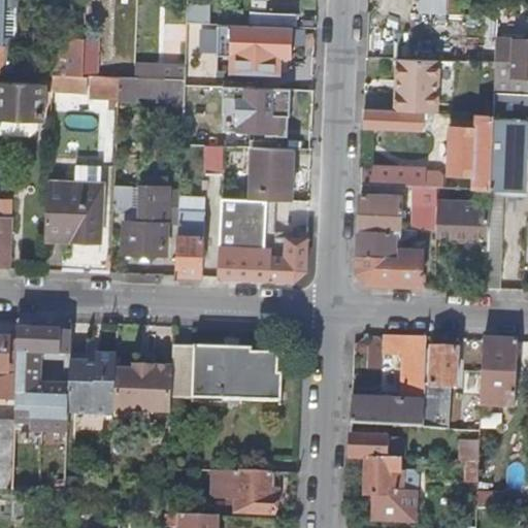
[(0,0),(0,71),(1,72),(5,72),(14,72),(18,0),(0,0)]
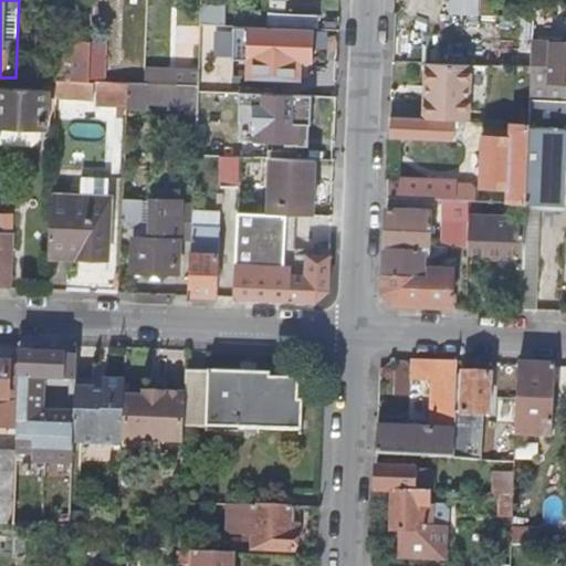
[(479,0),(479,16),(492,17),(492,0),(479,0)]
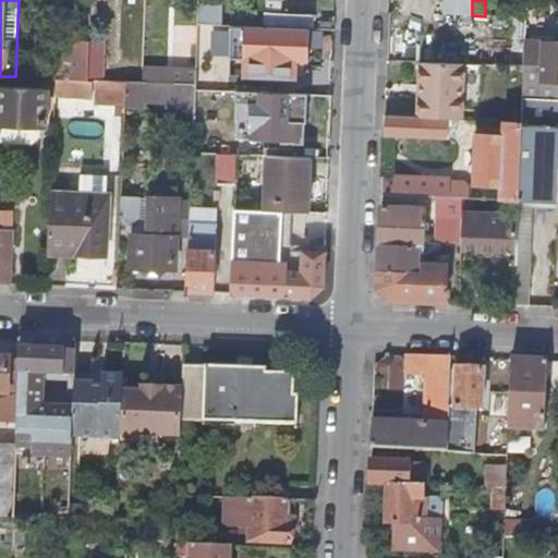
[(217,75),(219,25),(198,24),(197,38),(202,38),(199,75),(217,75)]
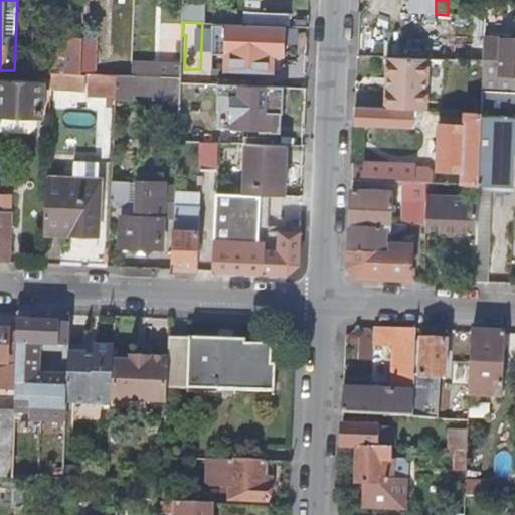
[(181,65),(181,77),(180,82),(200,83),(200,69),(184,69),(186,35),(182,35),(181,65)]
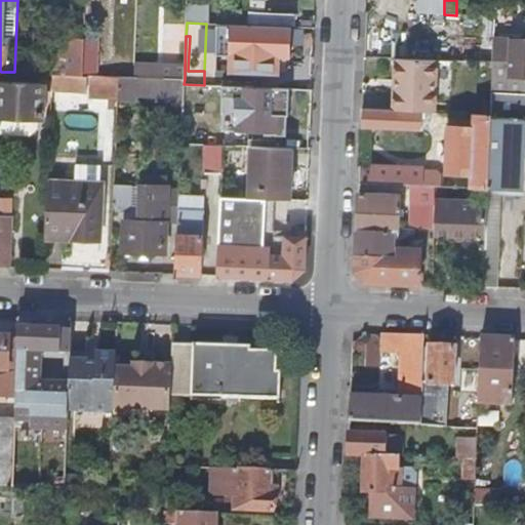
[(524,93),(524,38),(493,37),(492,63),(491,92),(524,93)]
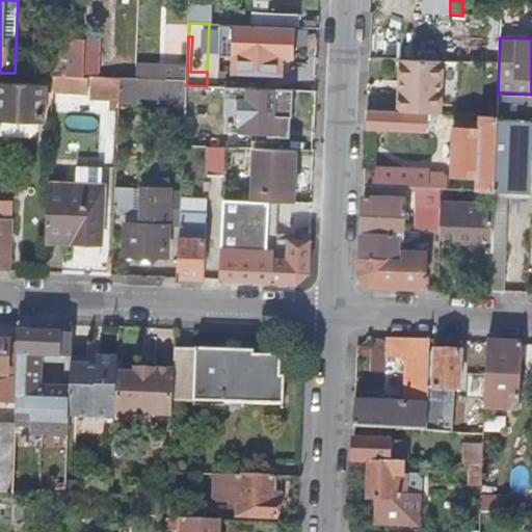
[(84,55),(85,41),(70,40),(70,49),(53,48),(52,75),(53,75),(83,76),(83,74),(84,55)]
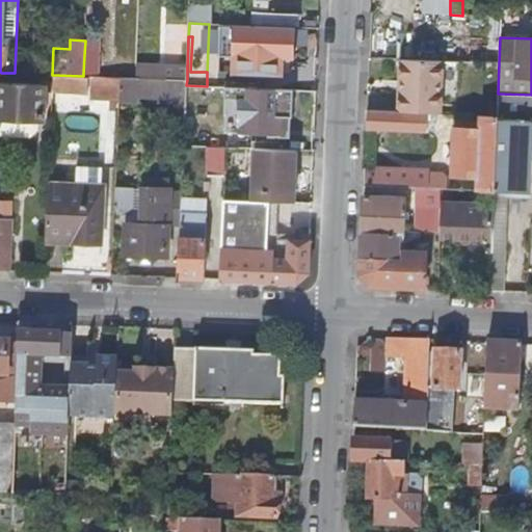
[(99,42),(85,41),(84,55),(99,56),(99,42)]
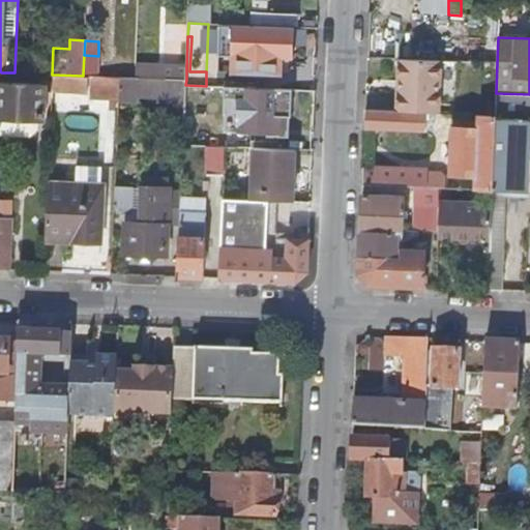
[(84,55),(83,74),(97,74),(98,56),(84,55)]
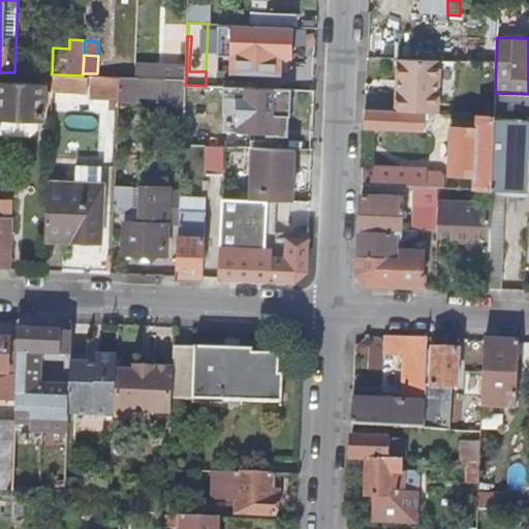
[(440,61),(399,59),(397,111),(432,113),(438,113),(439,92),(440,61)]
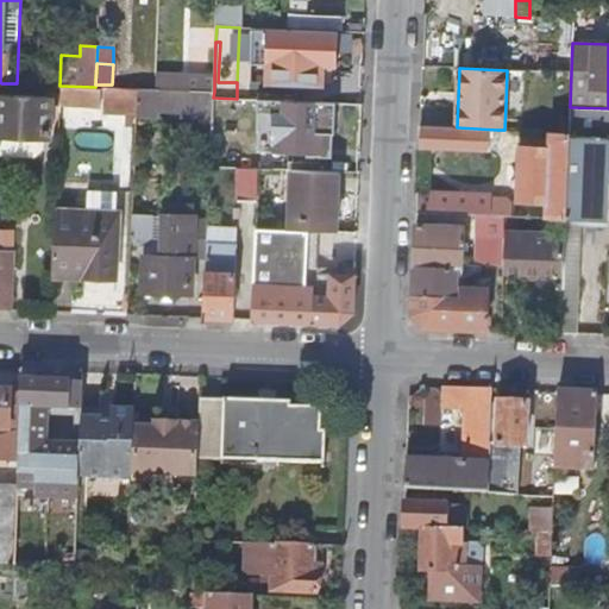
[(155,89),(214,92),(214,77),(156,75),(155,89)]
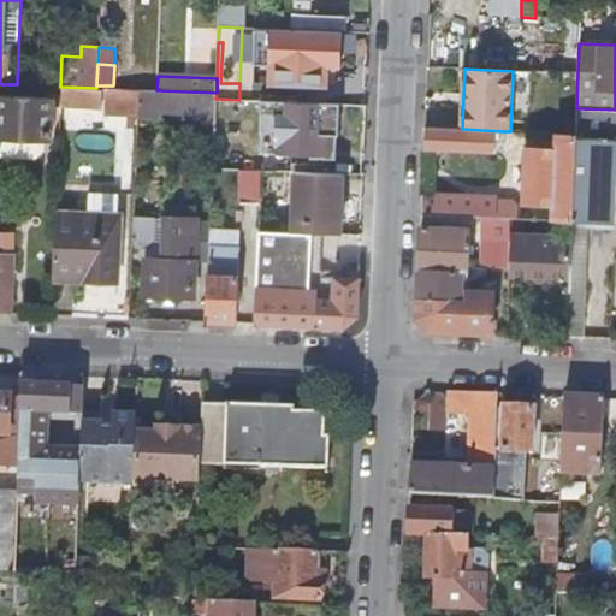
[(96,88),(61,87),(61,105),(101,107),(102,89),(96,88)]
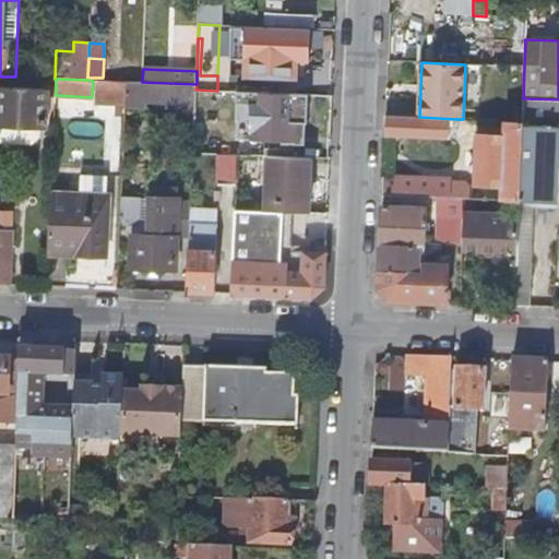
[(127,82),(97,81),(96,102),(115,103),(115,114),(121,114),(121,104),(126,104),(127,82)]
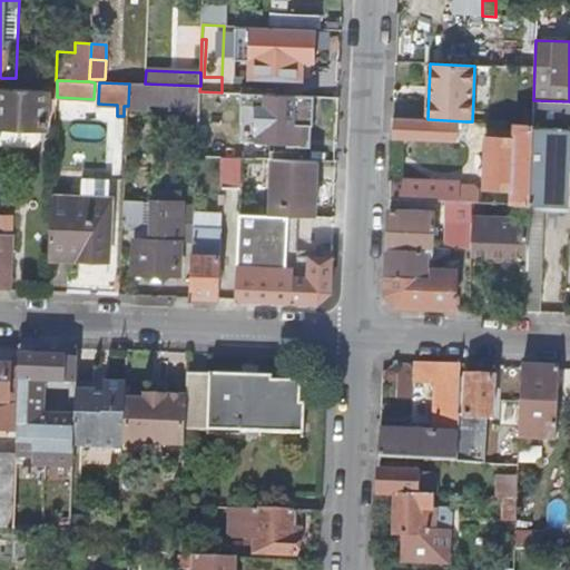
[(200,86),(145,84),(129,84),(128,106),(128,110),(147,111),(148,101),(177,104),(177,110),(199,111),(199,91),(200,86)]
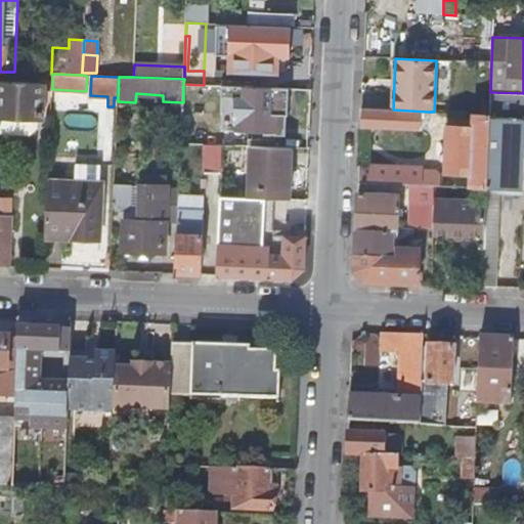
[(204,85),(183,84),(183,102),(181,143),(204,144),(205,112),(204,112),(205,85),(204,85)]
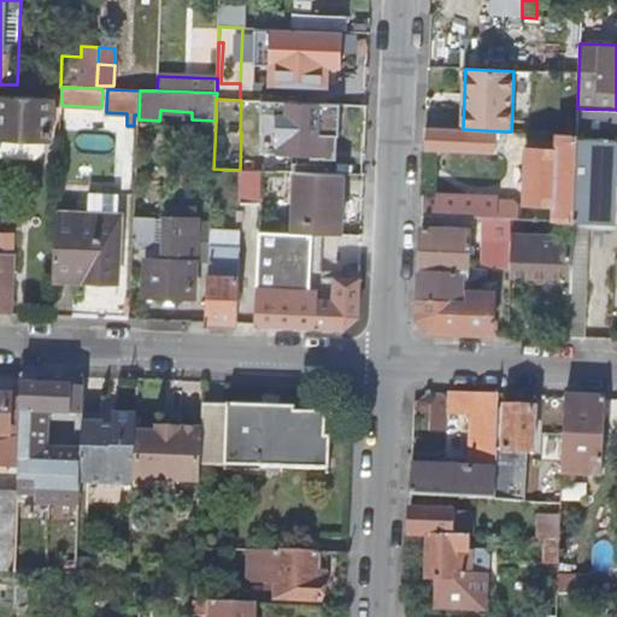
[(48,136),(50,101),(1,100),(0,121),(0,134),(45,136),(48,136)]
